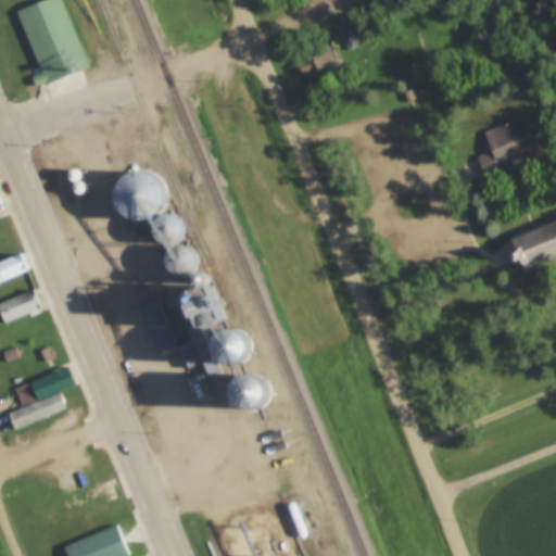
[(42,0),(16,10),(40,74),(32,77),(35,86),(88,66),(63,0),(42,0)]
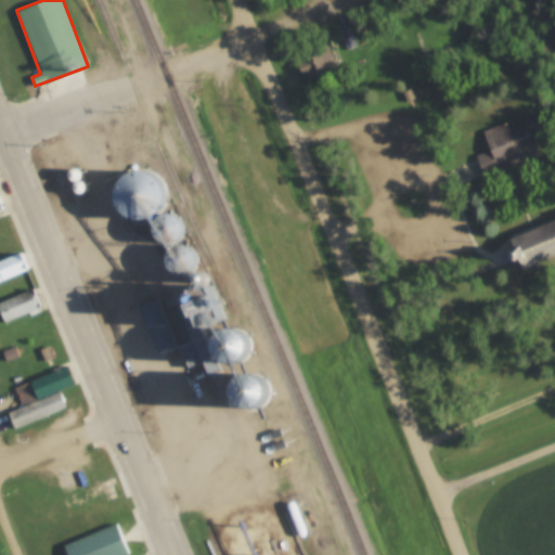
[(294,55),(301,77),(336,66),(330,43),(294,55)]
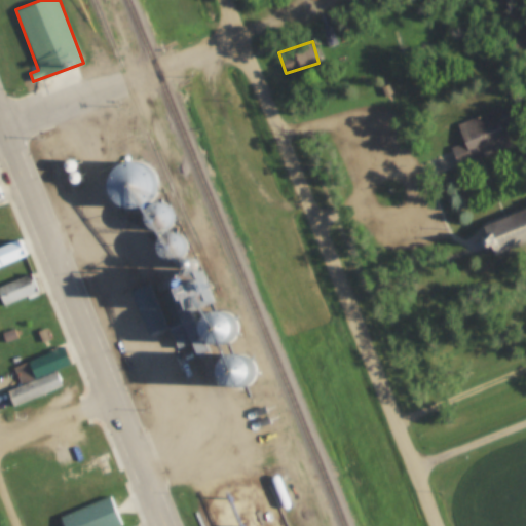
[(508,147),(497,122),(504,120),(499,107),(454,125),(461,144),(450,149),(457,167),(508,147)]
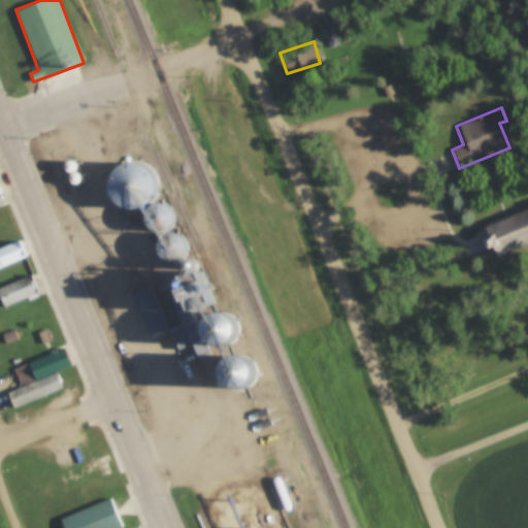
[(490,256),(527,240),(527,207),(479,227),(490,256)]
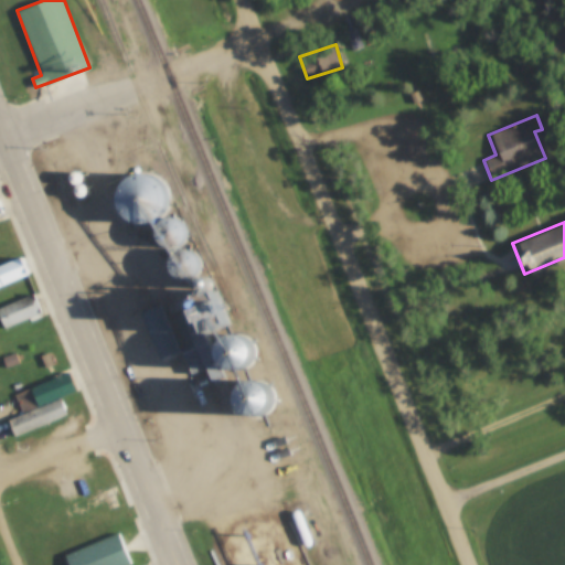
[(0,283),(25,274),(20,257),(0,264),(0,283)]
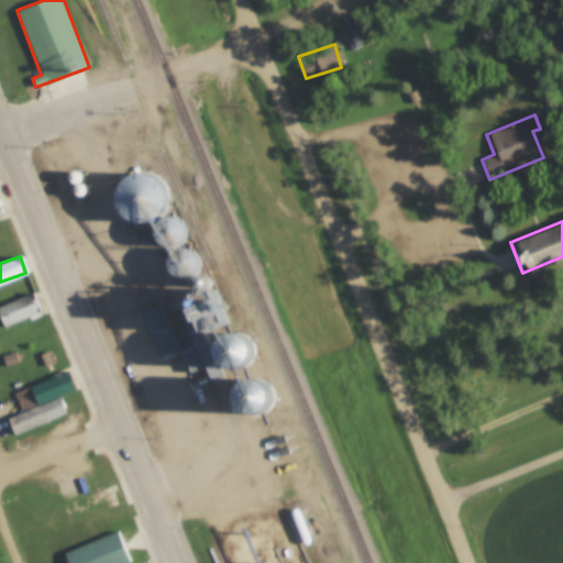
[(40,310),(32,291),(0,306),(0,322),(2,328),(40,310)]
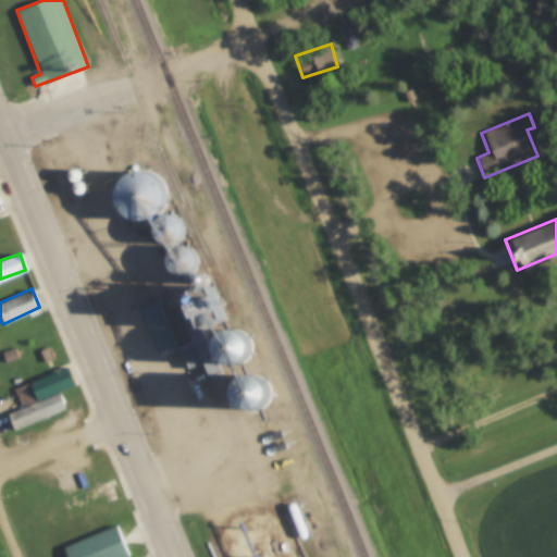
[(64,410),(58,391),(75,384),(70,367),(14,386),(22,407),(5,412),(11,429),(64,410)]
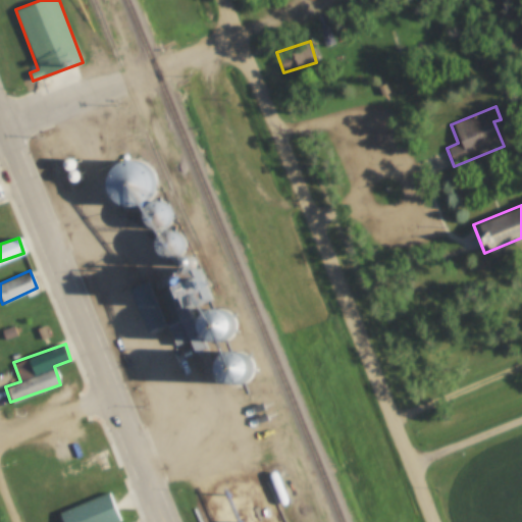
[(120,521),(121,521),(110,491),(57,511),(61,521),(120,521)]
